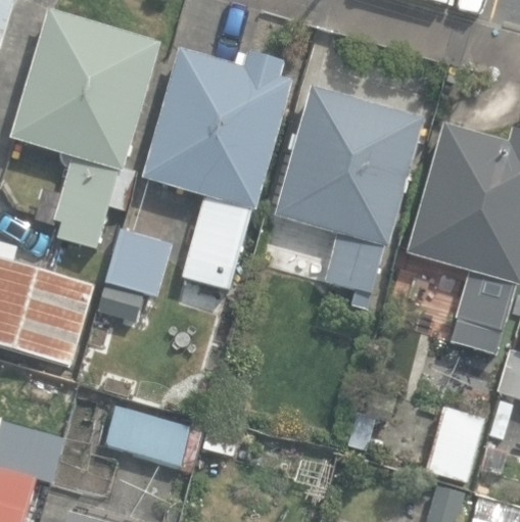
[(0,34),(9,0),(0,0),(0,34)]
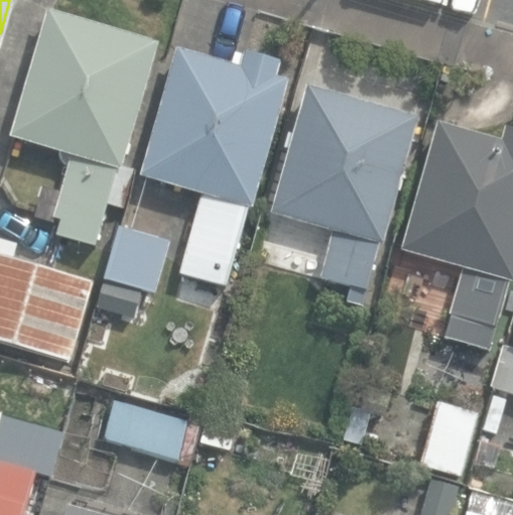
[(46,8),(7,137),(70,155),(60,185),(42,180),(32,214),(59,222),(56,231),(100,244),(160,42),(46,8)]
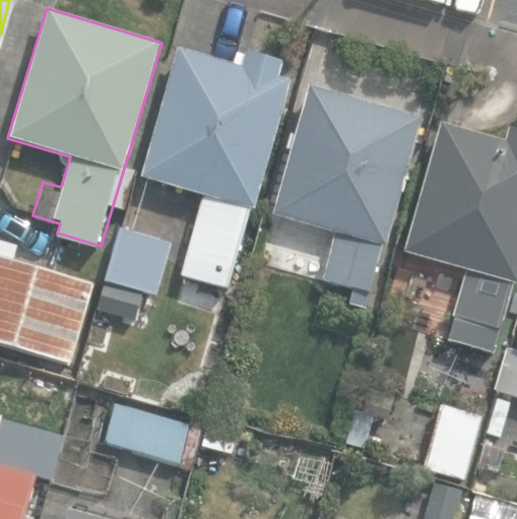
[(176,48),(141,178),(203,194),(182,275),(228,287),(248,210),(255,212),(291,80),(277,77),(281,64),(246,54),(243,66),(176,48)]
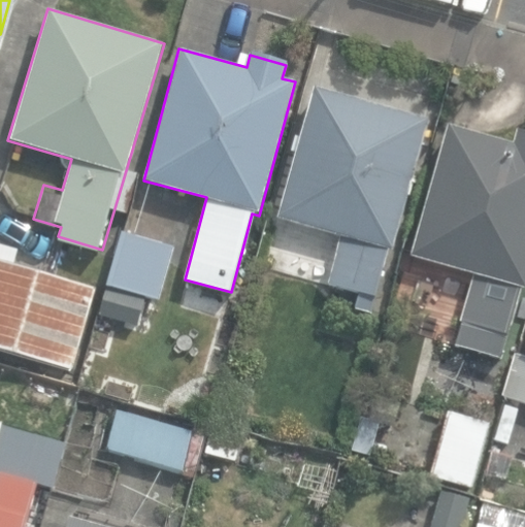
[(352,307),(369,311),(386,251),(390,252),(426,120),(310,89),(274,219),(338,236),(326,283),(357,291),(352,307)]
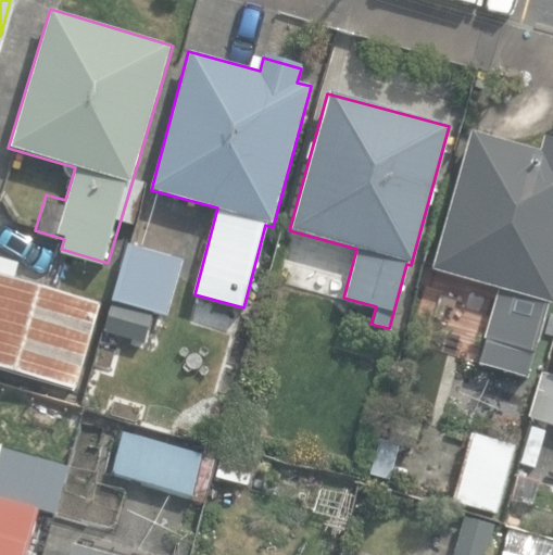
[(493,365),(524,374),(543,302),(551,304),(552,295),(552,139),(542,136),(538,150),(469,130),(430,269),(497,288),(482,336),(500,340),(493,365)]
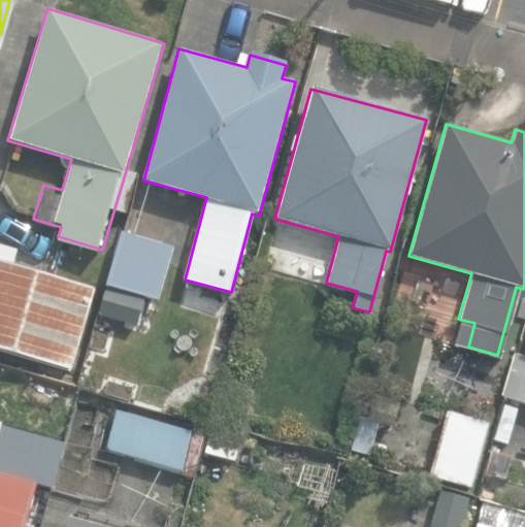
[(172,250),(121,234),(105,286),(116,289),(108,310),(138,319),(144,297),(157,301),(172,250)]
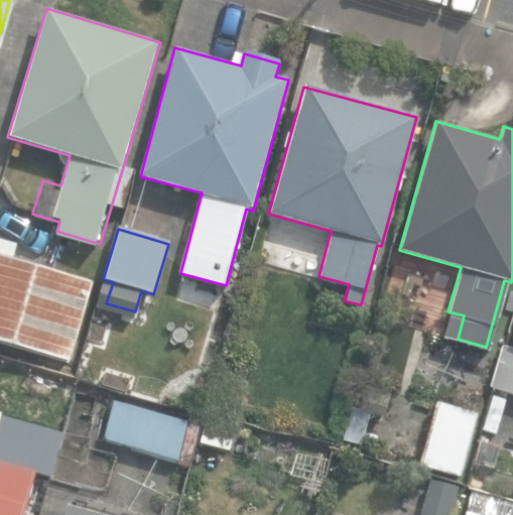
[(0,339),(71,359),(93,279),(0,253),(0,339)]
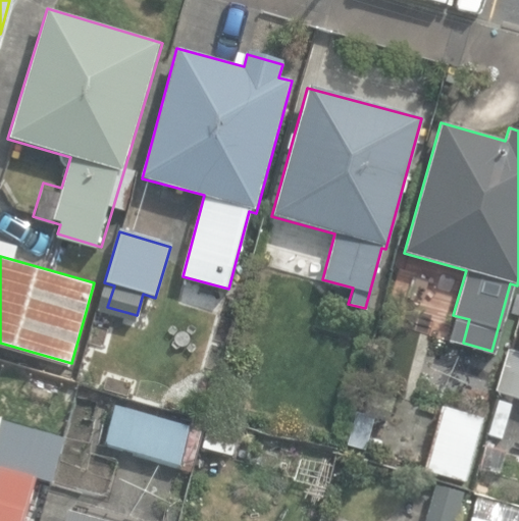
[(496,392),(518,398),(518,340),(518,345),(510,343),(496,392)]
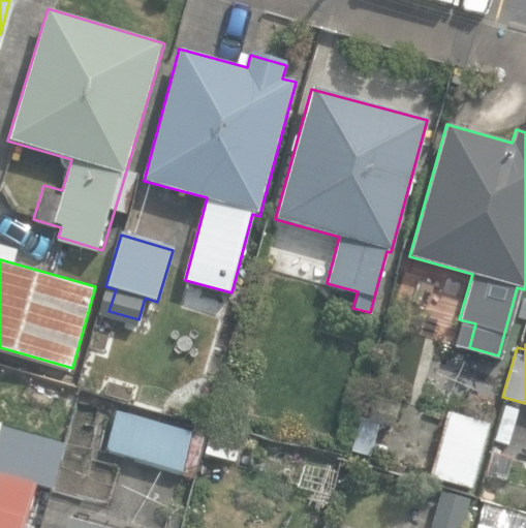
[(105,448),(181,471),(193,431),(117,408),(105,448)]
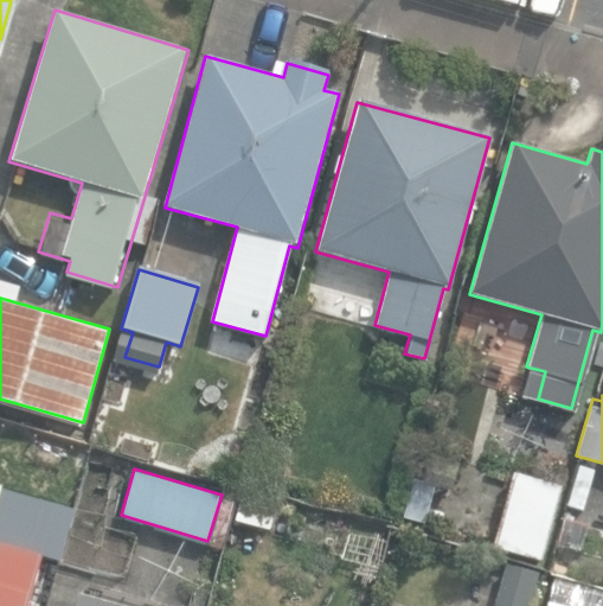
[(489,547),(539,562),(562,486),(512,471),(489,547)]
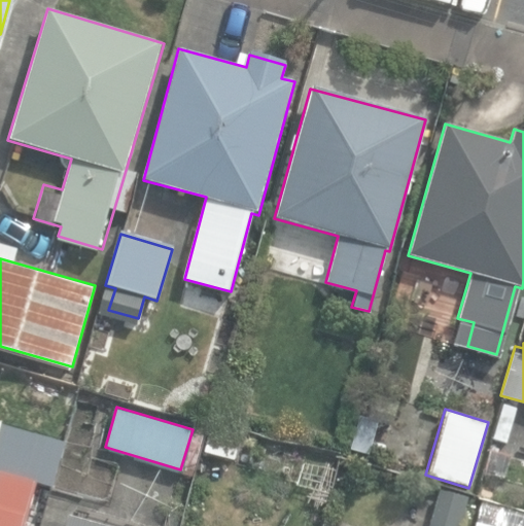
[(0,525),(25,525),(37,485),(50,488),(63,444),(0,426),(0,525)]
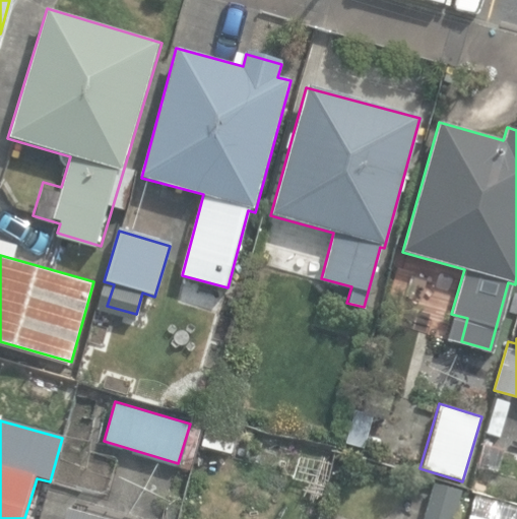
[(237,430),(206,422),(200,448),(231,455),(237,430)]
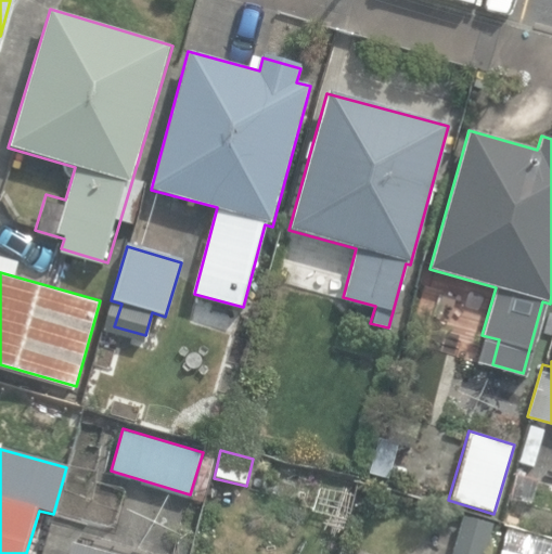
[(480,553),(491,519),(461,511),(448,553),(452,553),(480,553)]
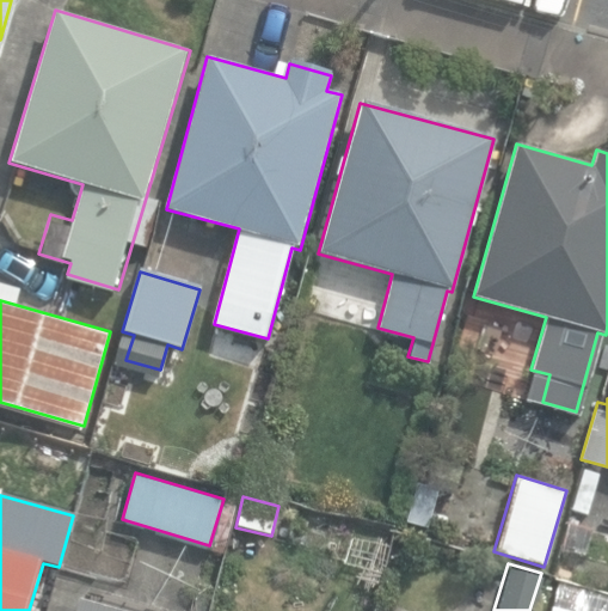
[(607,610),(607,600),(557,585),(548,610),(607,610)]
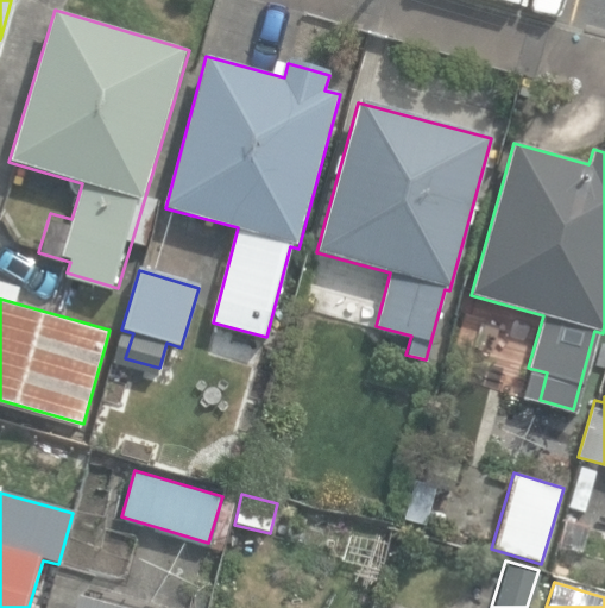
[(114,607),(77,597),(74,607),(114,607)]
